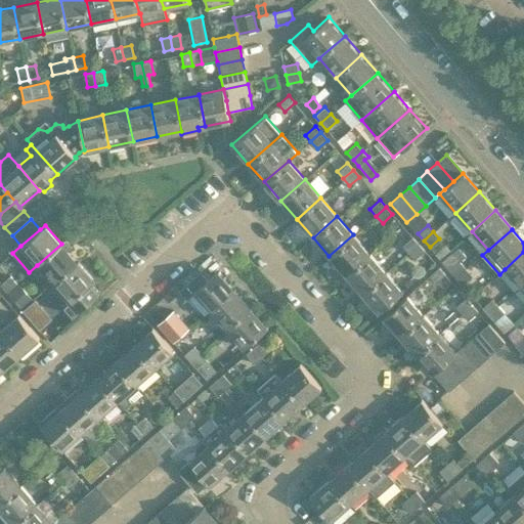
[(345,274),(369,253),(353,234),(329,256),(345,274)]
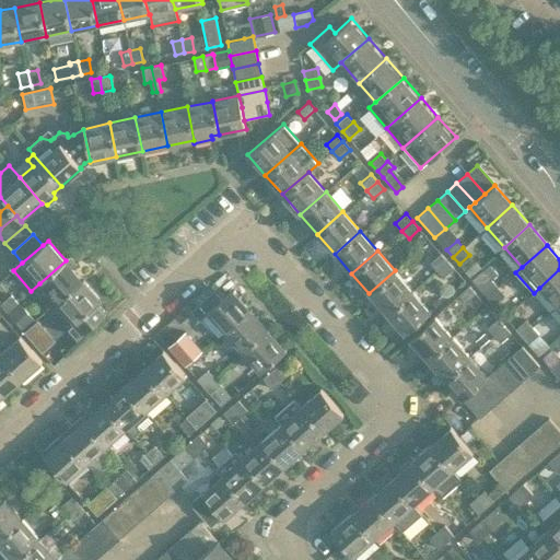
[(436,270),(447,260),(441,254),(430,263),(436,270)]
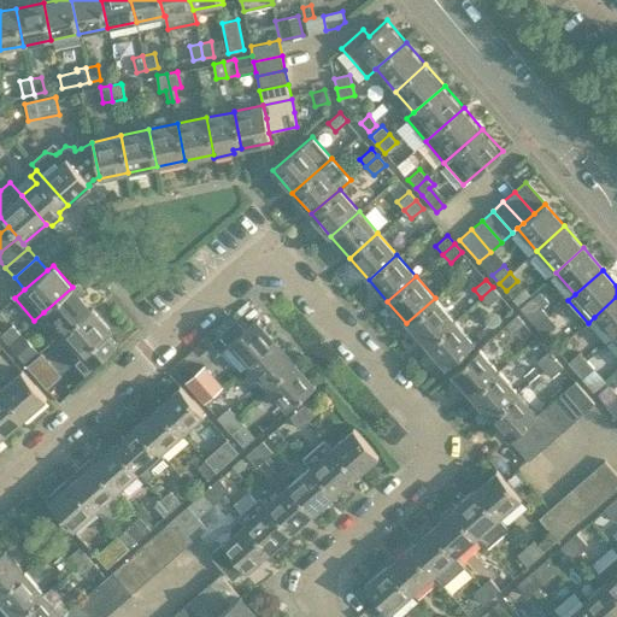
[(72,287),(43,312),(63,334),(90,309),(72,287)]
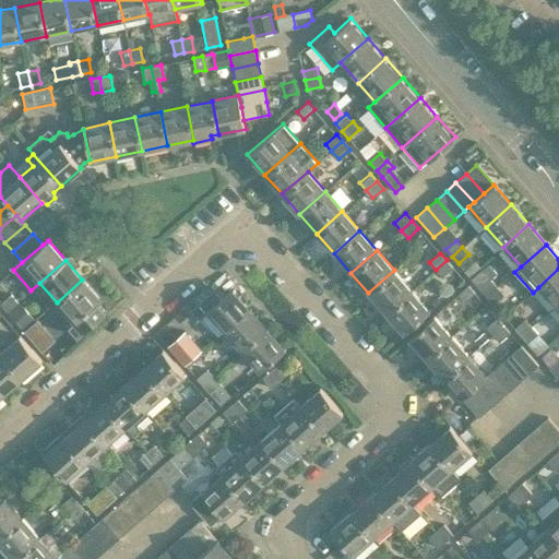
[(442,276),(452,268),(447,260),(436,270),(442,276)]
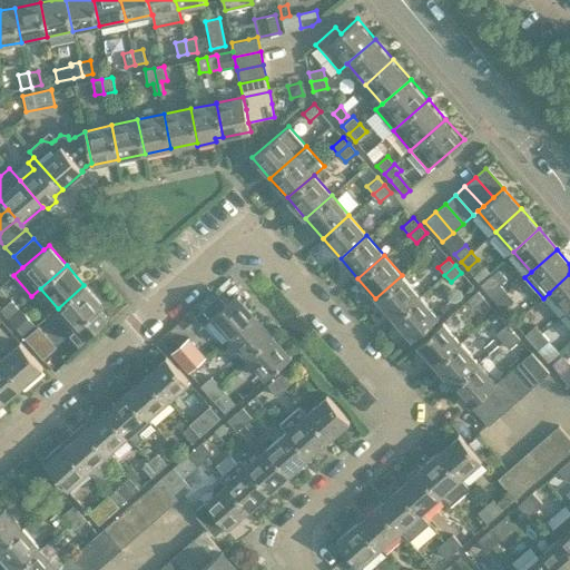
[(483,266),(473,276),(478,282),(489,273),(483,266)]
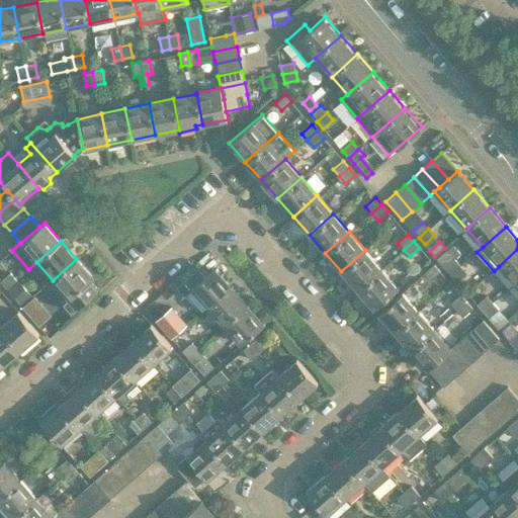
[(514,283),(517,279),(517,249),(499,266),(514,283)]
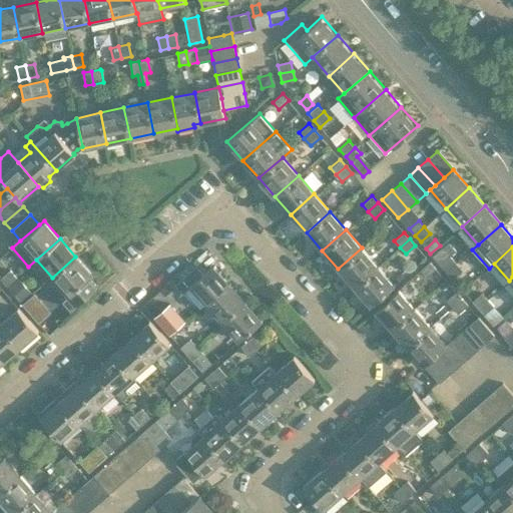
[(354,287),(378,267),(362,247),(338,269),(354,287)]
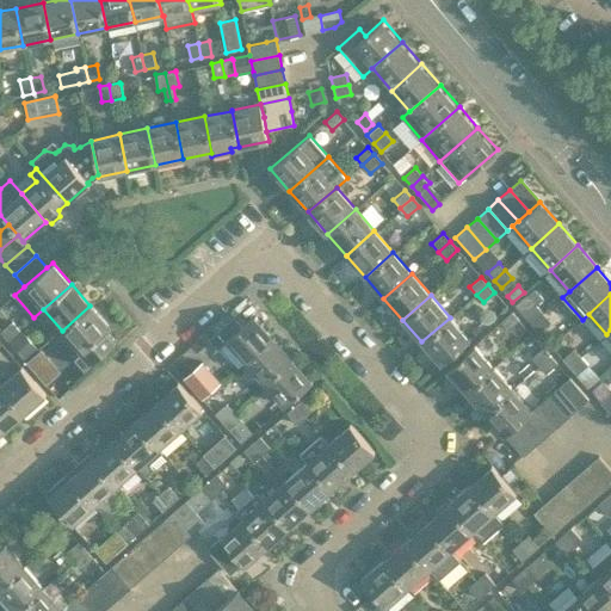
[(526,295),(516,304),(525,315),(536,306),(526,295)]
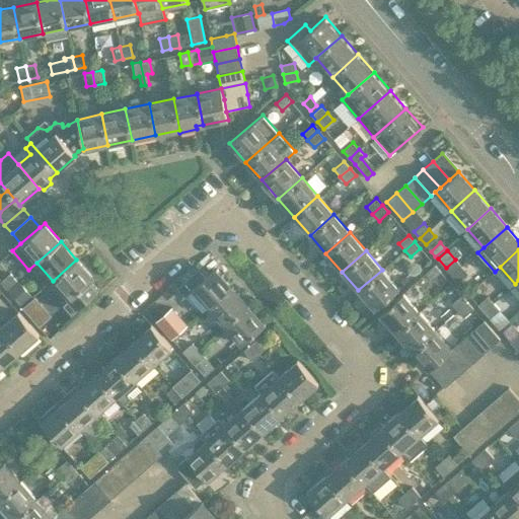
[(93,279),(80,264),(76,260),(53,281),(69,298),(64,302),(72,312),(98,290),(90,281),(93,279)]
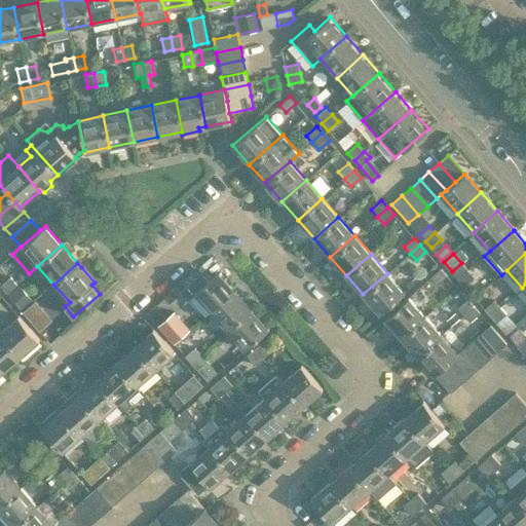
[(458,278),(467,270),(461,263),(452,271),(458,278)]
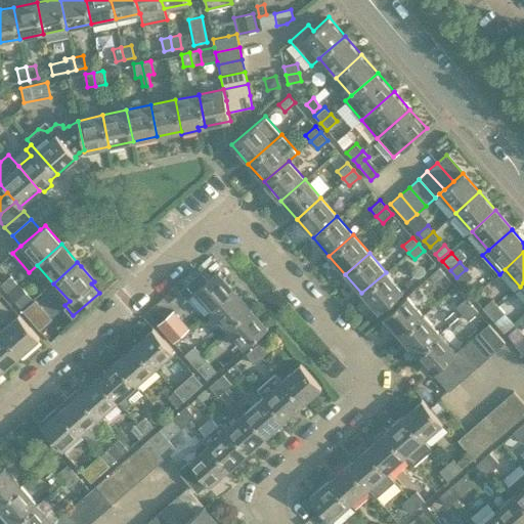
[(435,284),(445,274),(439,267),(429,276),(435,284)]
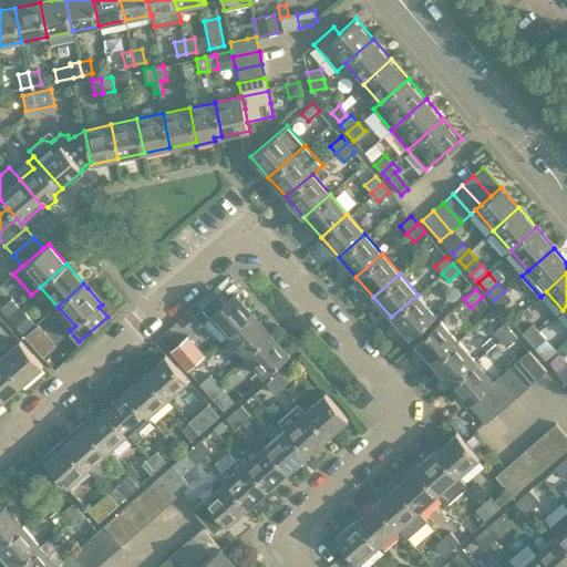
[(501,308),(511,299),(504,291),(494,300),(501,308)]
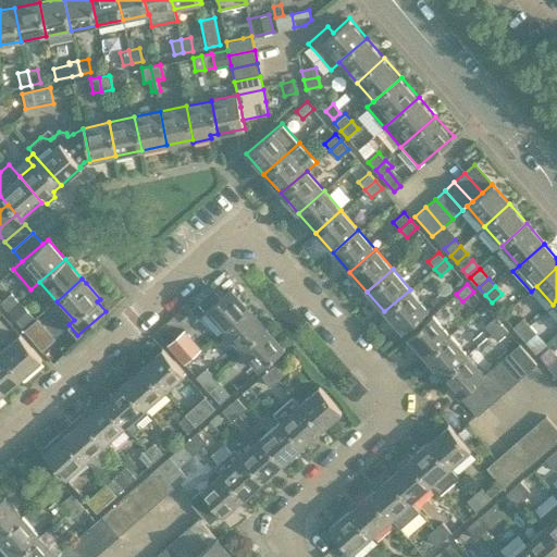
[(224,330),(249,307),(232,287),(221,297),(213,288),(189,310),(198,320),(208,310),(224,330)]
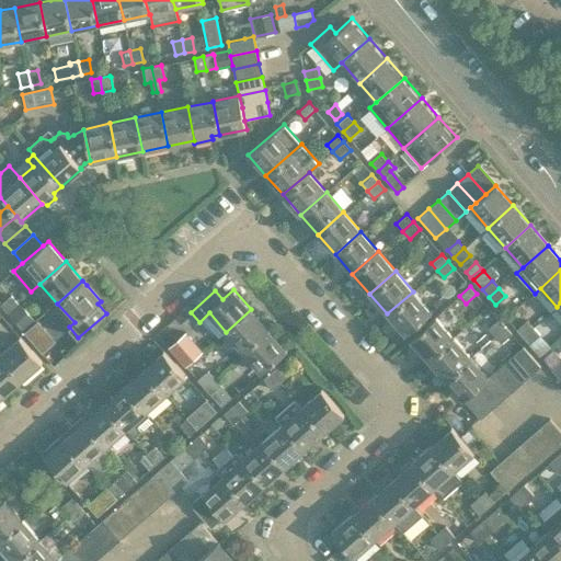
[(404,333),(431,311),(413,292),(387,313),(404,333)]
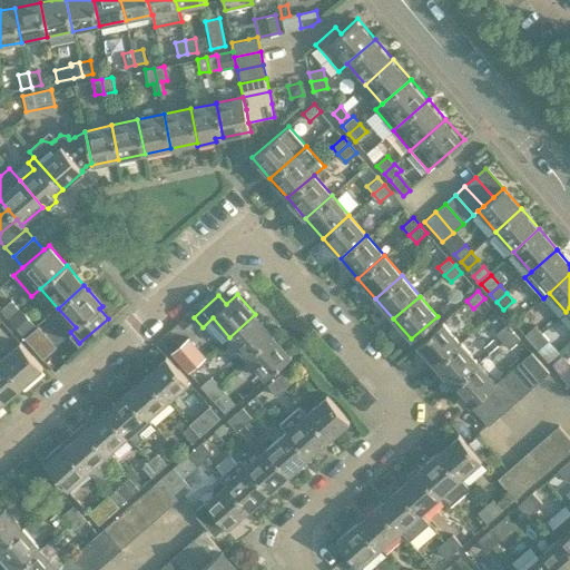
[(8,317),(18,308),(11,301),(0,310),(8,317)]
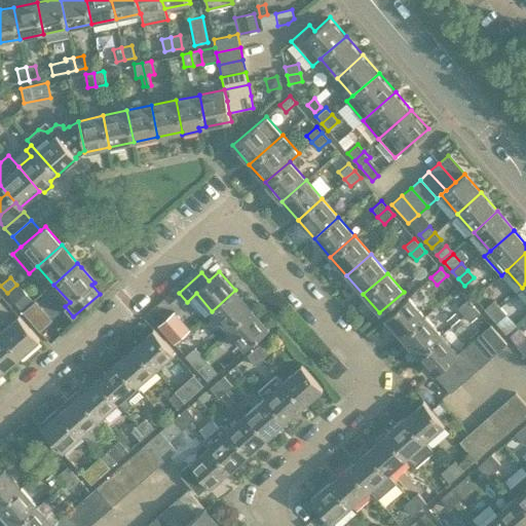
[(33,302),(16,285),(7,293),(23,311),(33,302)]
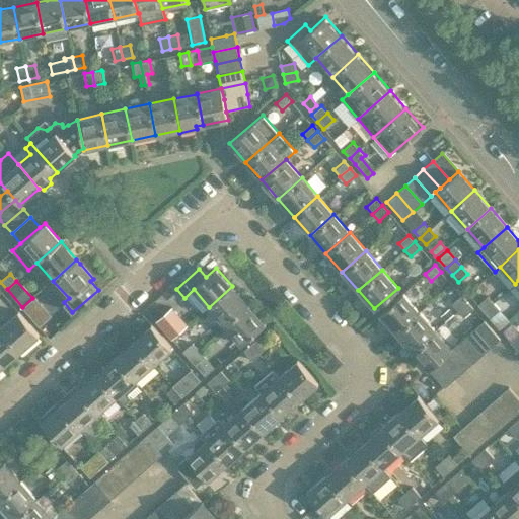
[(225,325),(248,305),(232,286),(209,307),(225,325)]
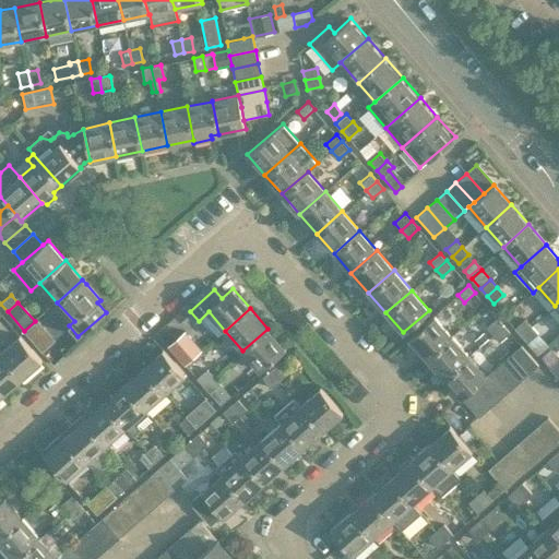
[(188,311),(180,319),(190,328),(197,321),(188,311)]
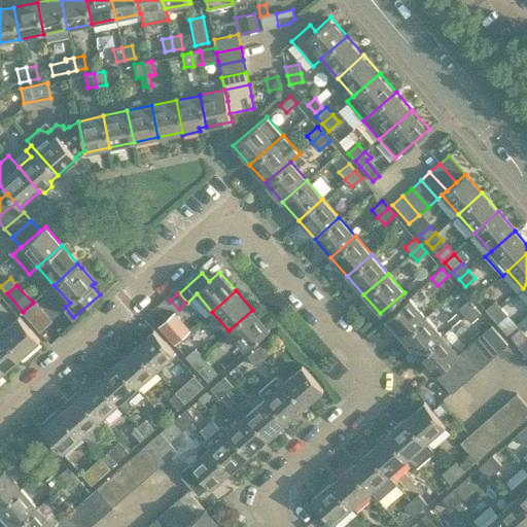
[(401,338),(425,317),(409,297),(384,319),(401,338)]
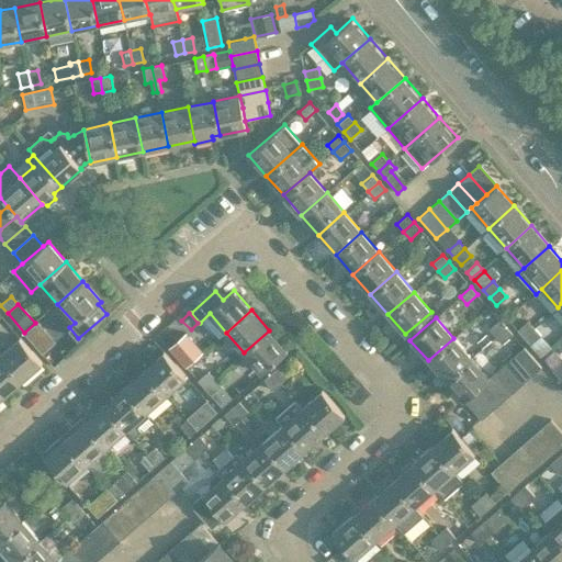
[(495,336),(506,327),(499,319),(489,328),(495,336)]
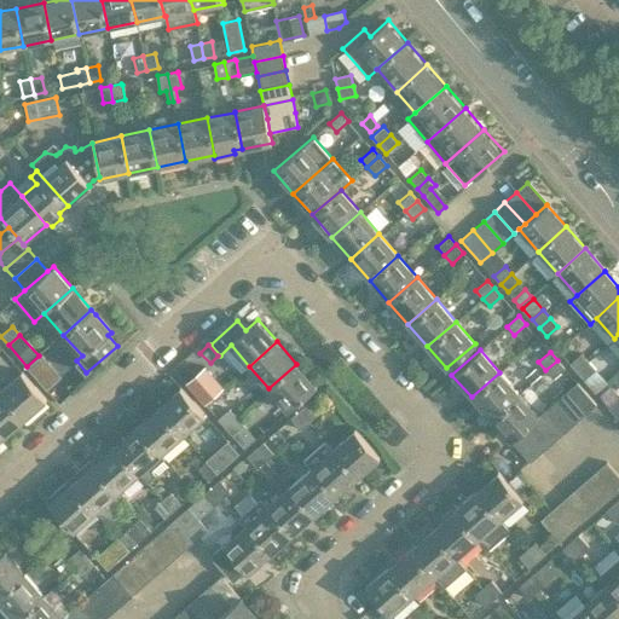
[(45,358),(46,358),(41,353),(39,356),(27,366),(32,371),(30,371),(46,389),(61,377),(45,358)]
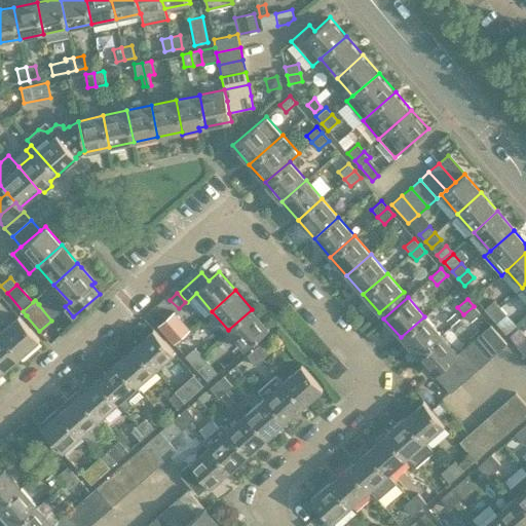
[(490,315),(499,307),(494,300),(484,309),(490,315)]
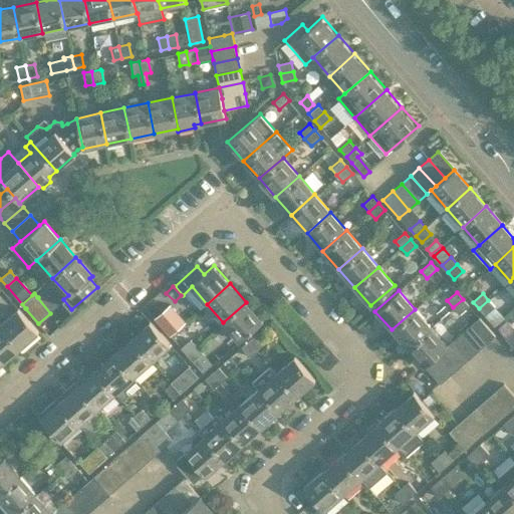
[(459,314),(469,306),(463,299),(453,307),(459,314)]
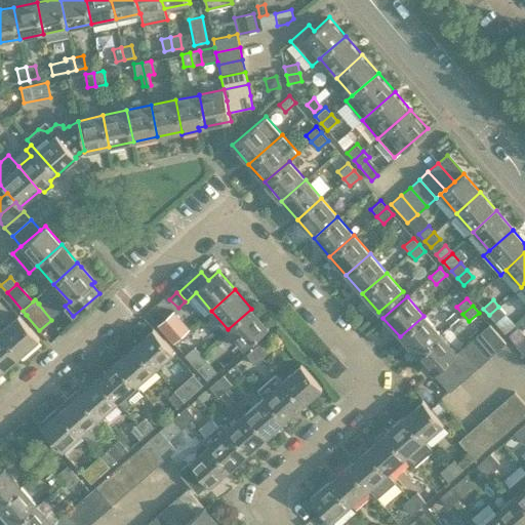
[(495,322),(506,314),(498,307),(489,315),(495,322)]
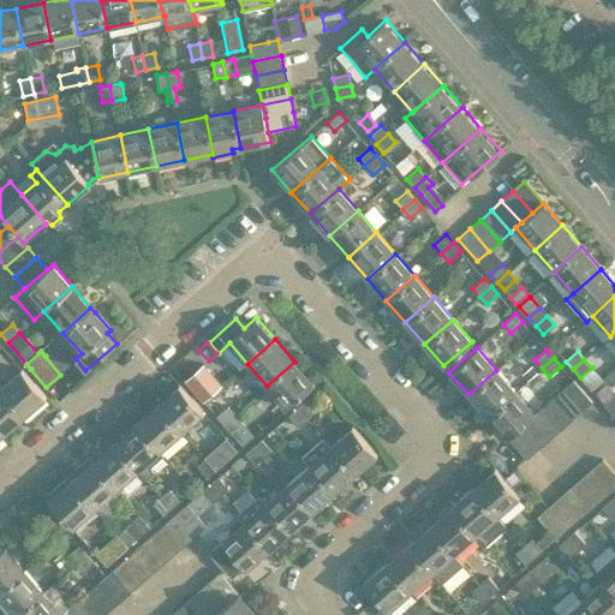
[(286,407),(314,383),(294,362),(267,386),(286,407)]
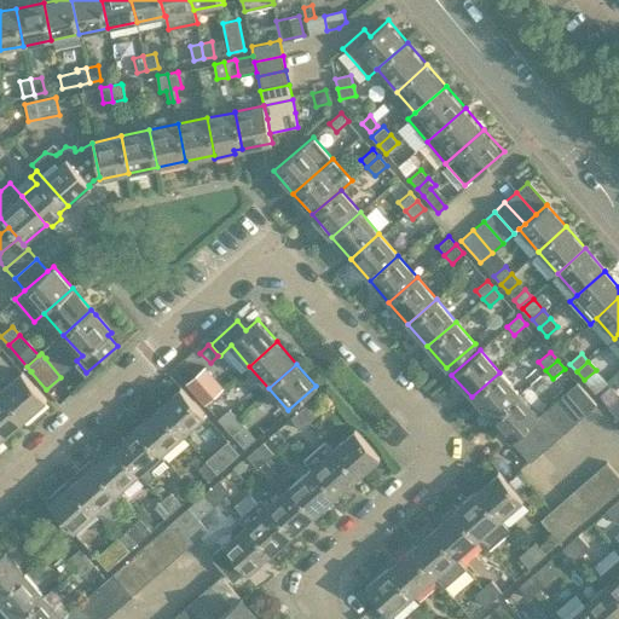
[(204,366),(186,383),(204,404),(208,401),(217,393),(223,388),(204,366)]
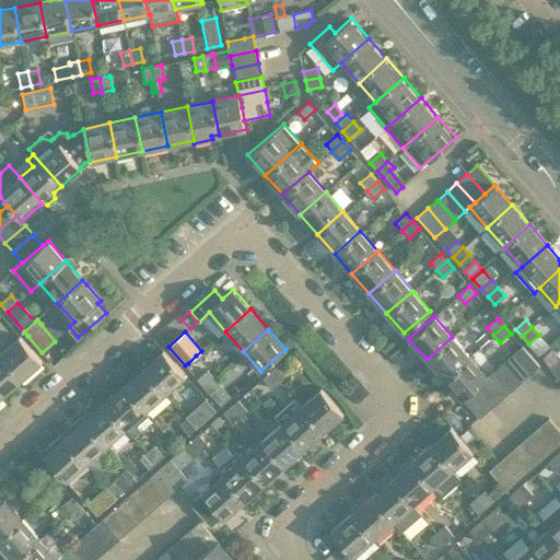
[(489,339),(483,333),(475,340),(480,347),(489,339)]
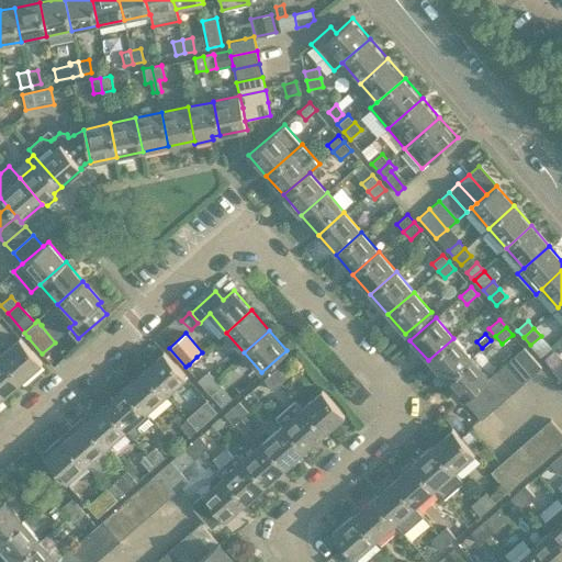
[(0,356),(21,381),(42,362),(19,337),(0,352),(0,356)]
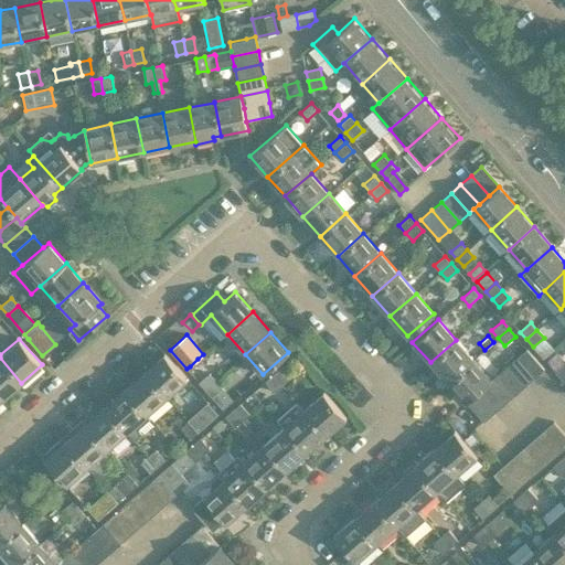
[(447,382),(473,359),(456,340),(430,362),(447,382)]
